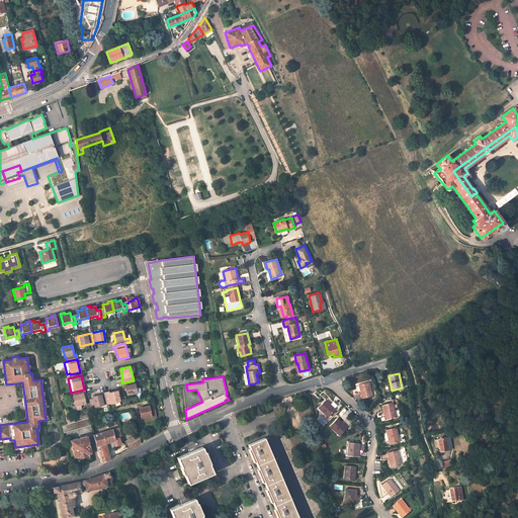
[(125,386),(127,395),(137,393),(135,383),(134,383),(134,380),(121,383),(122,386),(125,386)]
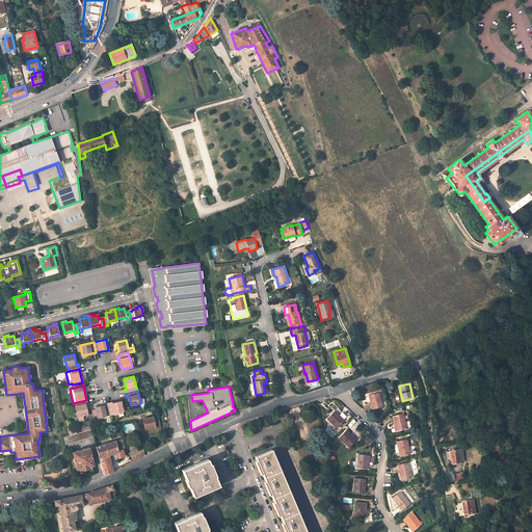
[(379,392),(369,395),(372,409),(382,406),(379,392)]
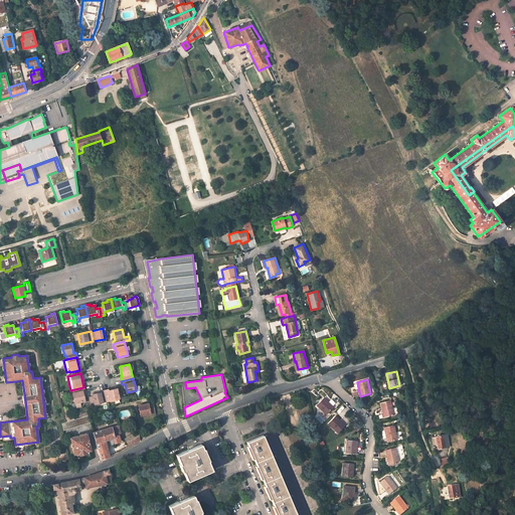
[(72,393),(74,403),(75,403),(80,401),(84,400),(82,391),(84,390),(83,387),(70,390),(69,390),(70,393),(72,393)]
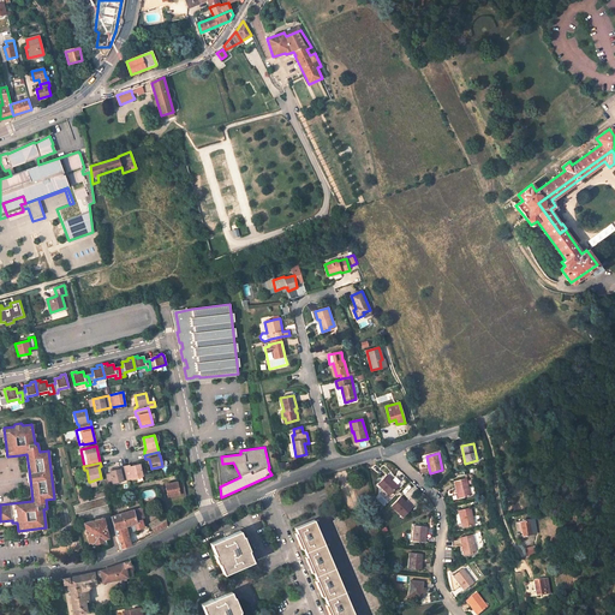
[(142,476),(139,464),(130,466),(129,465),(124,466),(127,479),(142,476)]
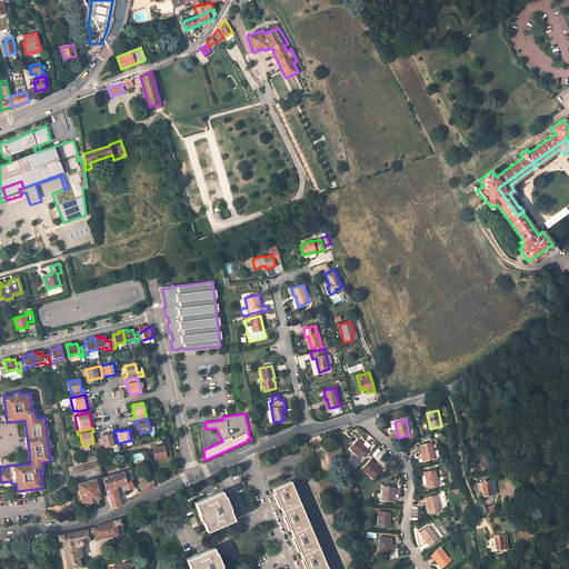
[(97,439),(99,447),(103,447),(105,447),(118,443),(115,431),(111,432),(111,433),(101,436),(102,438),(97,439)]
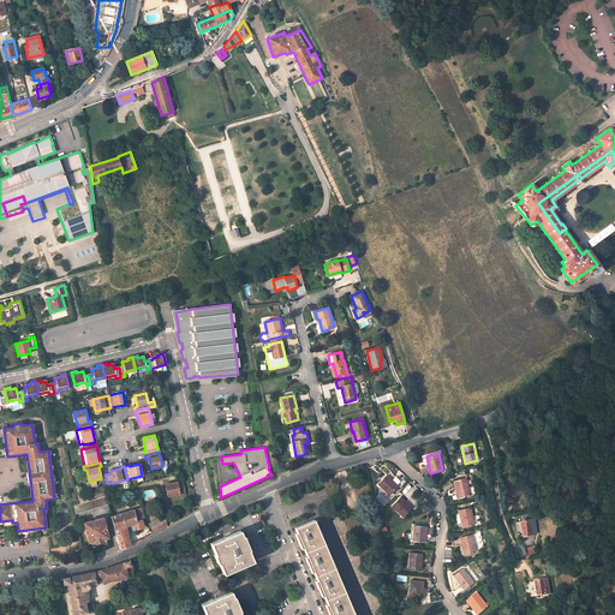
[(387,475),(377,484),(389,495),(398,485),(387,475)]
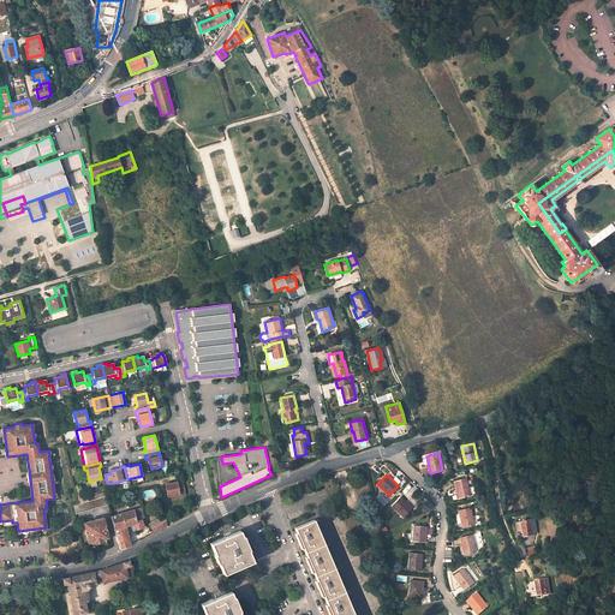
[(458,499),(470,495),(475,494),(472,485),(469,487),(466,478),(454,481),(458,499)]
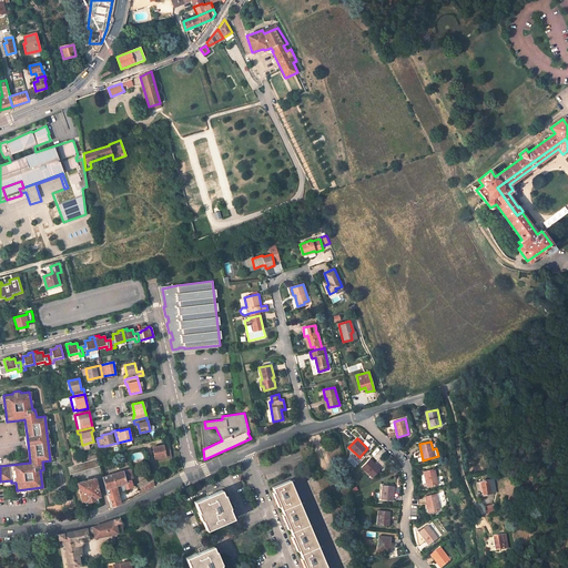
[(163,445),(152,447),(155,458),(160,457),(165,456),(166,458),(172,457),(170,447),(164,448),(164,446),(163,445)]
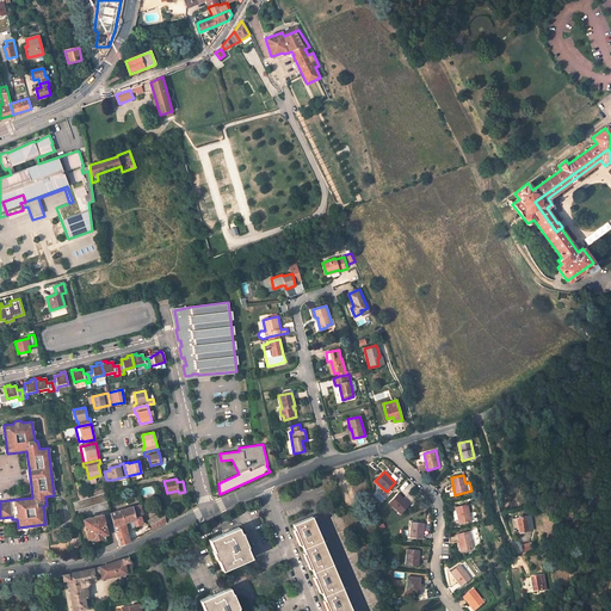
[(75,510),(106,501),(104,493),(97,495),(87,499),(79,501),(73,503),(75,510)]
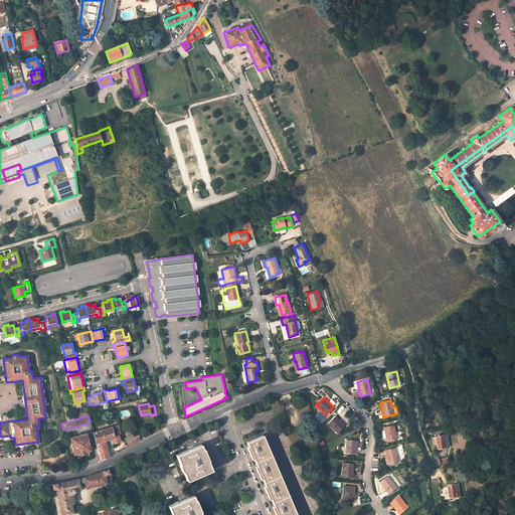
[(336,416),(328,423),(337,433),(345,425),(336,416)]
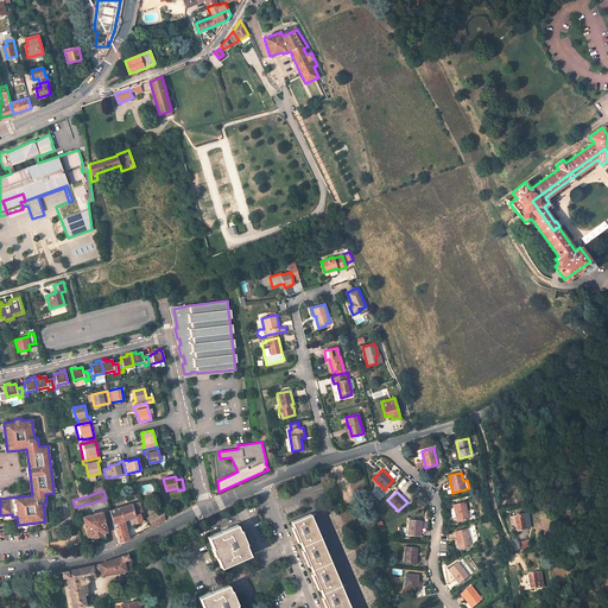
[(464,501),(453,505),(456,521),(469,519),(464,501)]
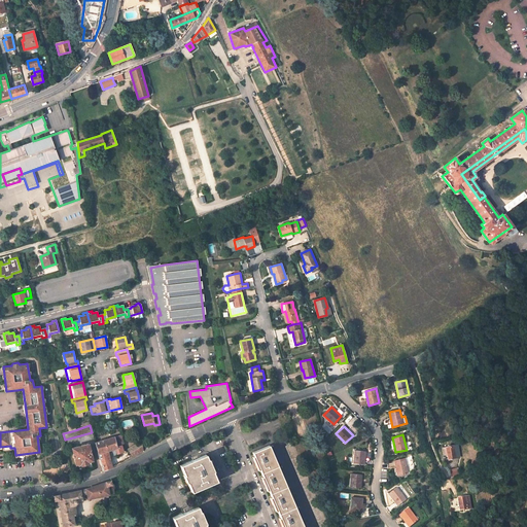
[(121,435),(95,443),(98,453),(115,449),(117,448),(116,446),(119,445),(124,444),(121,435)]
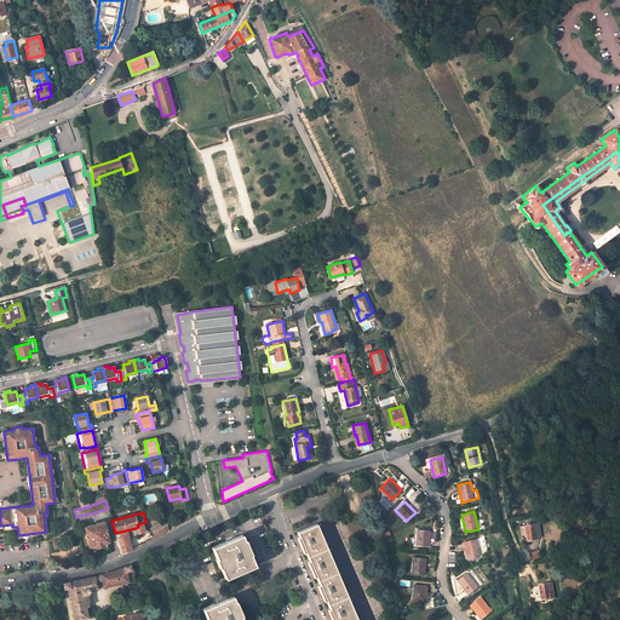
[(386,619),(343,517),(336,521),(338,524),(336,526),(375,619),(386,619)]
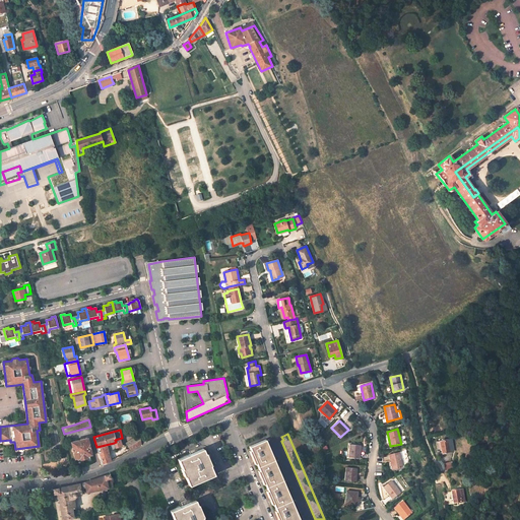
[(126,453),(141,445),(141,444),(139,436),(123,445),(124,447),(126,453)]
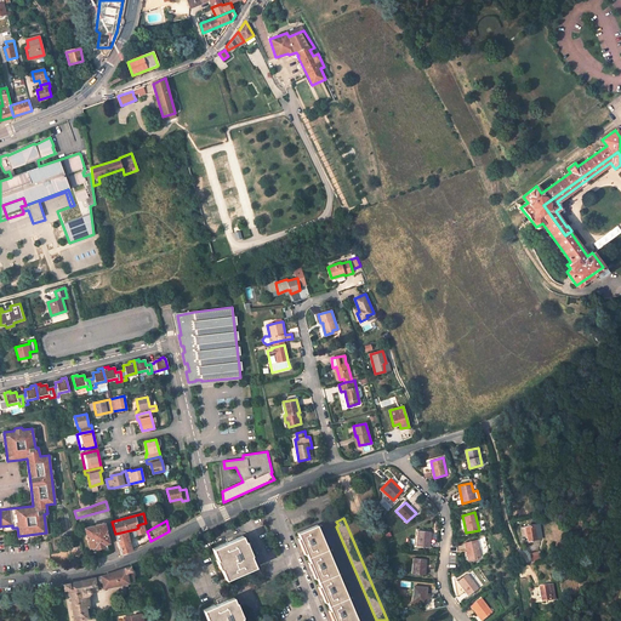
[(104,524),(85,528),(89,547),(108,542),(104,524)]
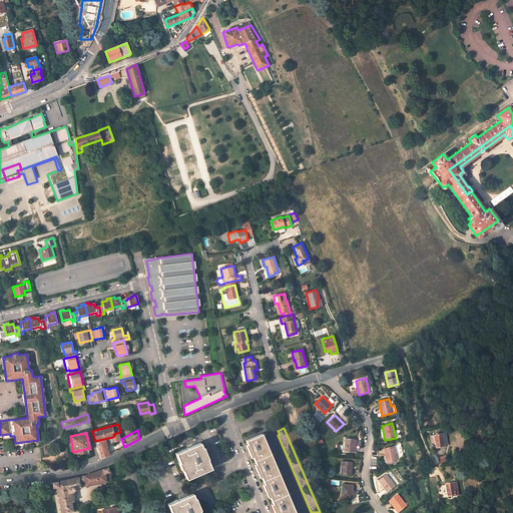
[(446,433),(433,435),(436,448),(448,445),(446,433)]
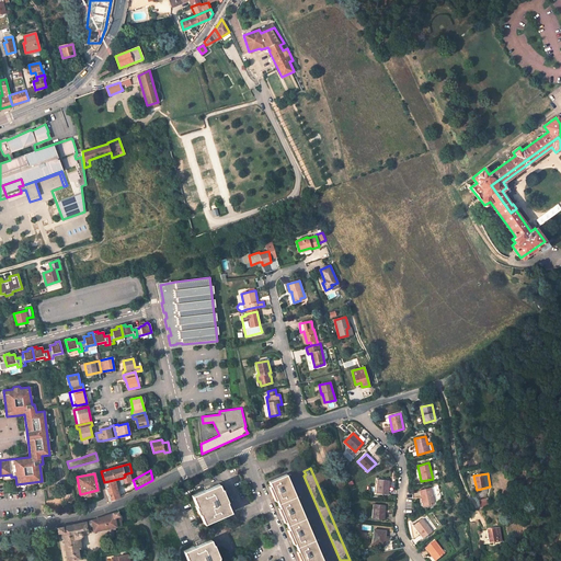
[(323,560),(287,474),(268,481),(301,560),(323,560)]
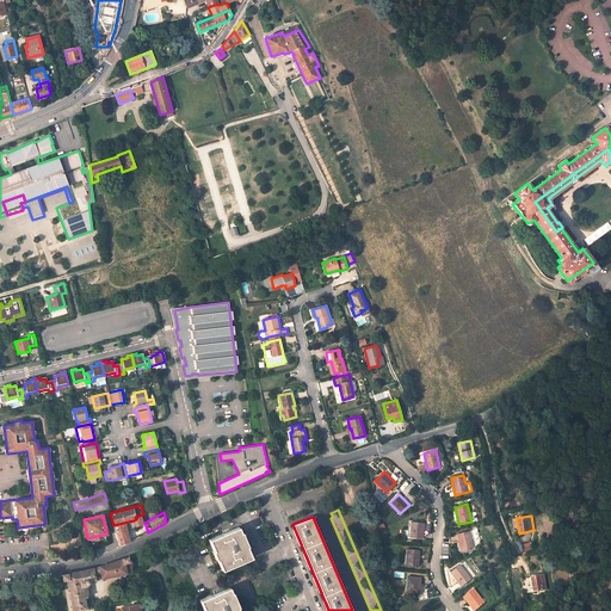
[(130,542),(125,525),(134,523),(135,523),(134,520),(113,525),(119,545),(130,542)]
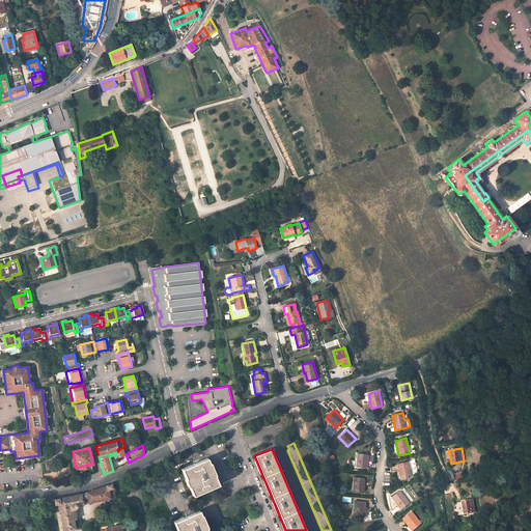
[(368,455),(357,453),(356,467),(366,468),(368,455)]
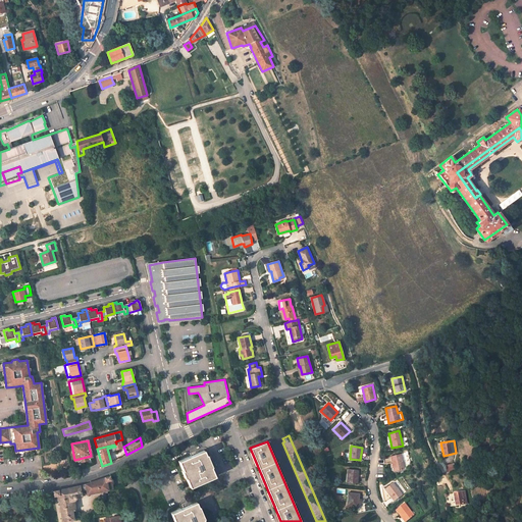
[(124,449),(117,453),(119,459),(126,455),(124,449)]
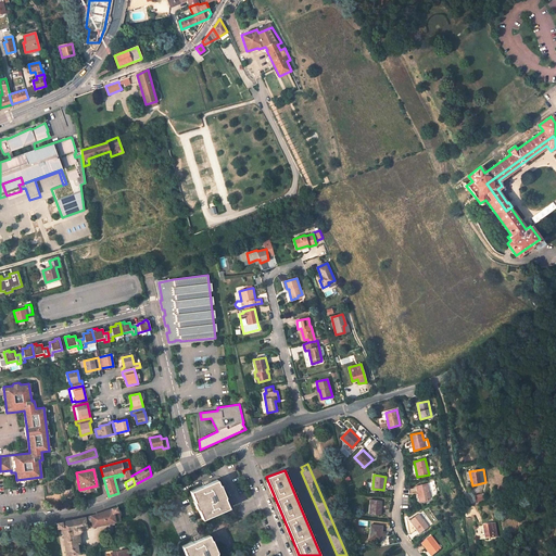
[(190,491),(194,502),(193,502),(197,509),(198,508),(202,519),(229,507),(225,497),(226,496),(220,484),(219,484),(217,480),(190,491)]
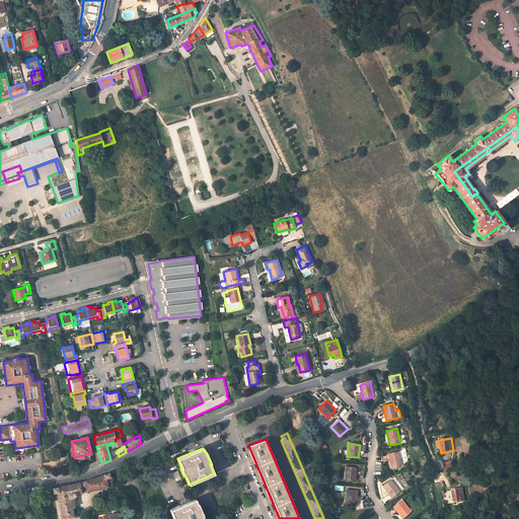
[(398,451),(388,453),(391,468),(401,465),(398,451)]
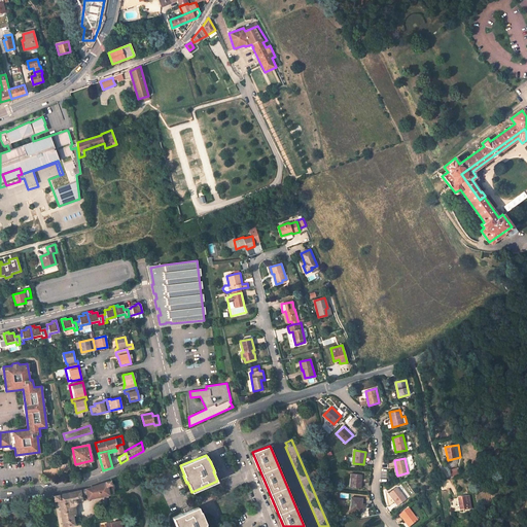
[(460,476),(458,467),(450,469),(452,478),(456,477),(458,476),(460,476)]
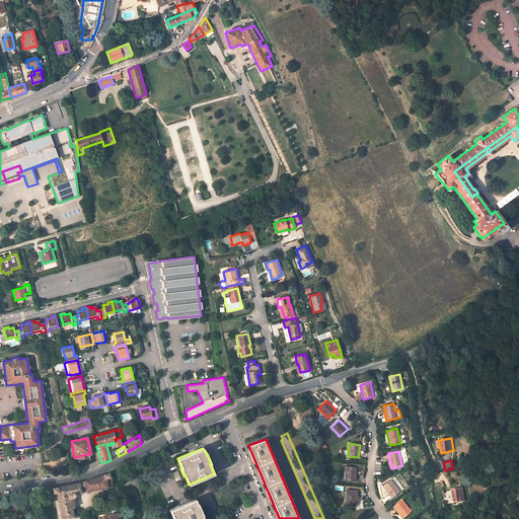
[(357,467),(346,466),(345,479),(355,480),(357,467)]
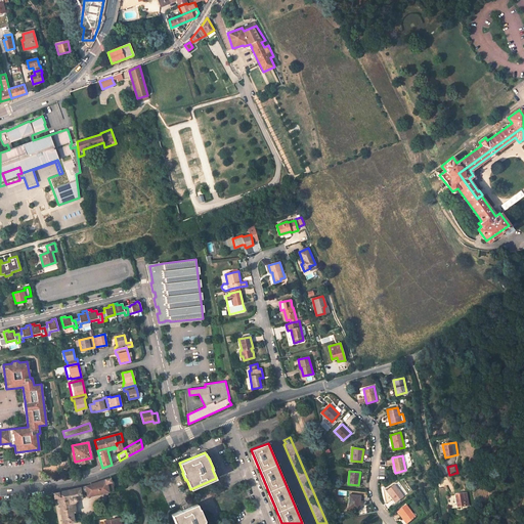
[(87,490),(88,495),(107,491),(105,479),(86,486),(84,488),(85,490),(87,490)]
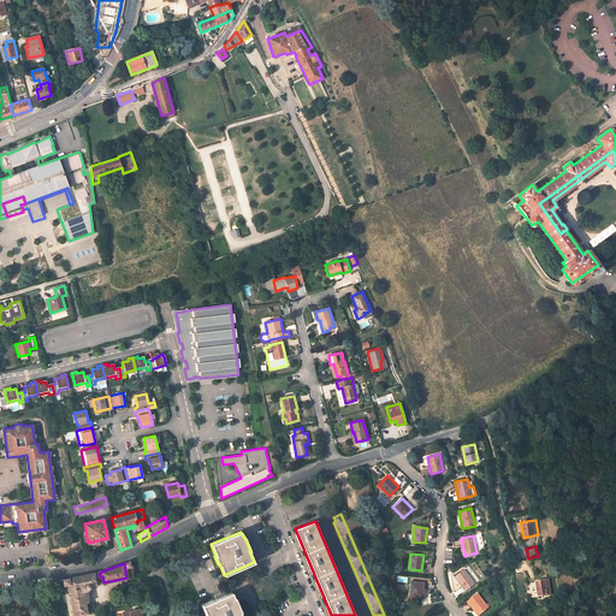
[(463,570),(454,578),(465,592),(474,584),(463,570)]
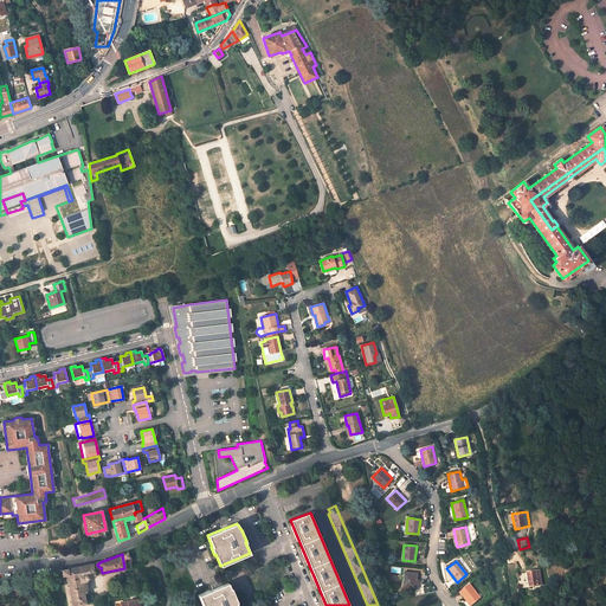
[(68,574),(72,605),(84,604),(84,603),(86,603),(85,593),(86,593),(84,581),(85,579),(88,579),(88,575),(92,575),(94,574),(92,569),(92,568),(94,568),(94,567),(94,565),(92,565),(91,563),(62,571),(63,572),(63,575),(68,574)]
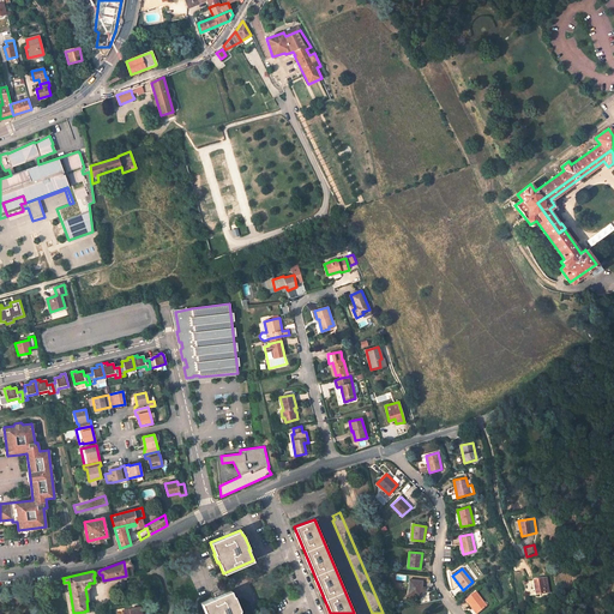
[(546,578),(533,581),(535,595),(548,593),(546,578)]
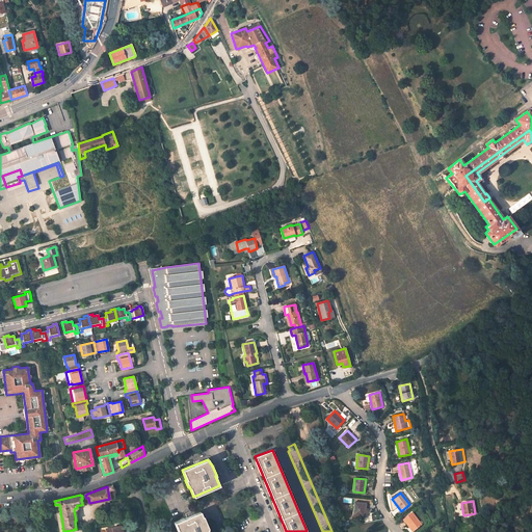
[(366,503),(354,502),(353,515),(365,516),(365,510),(366,503)]
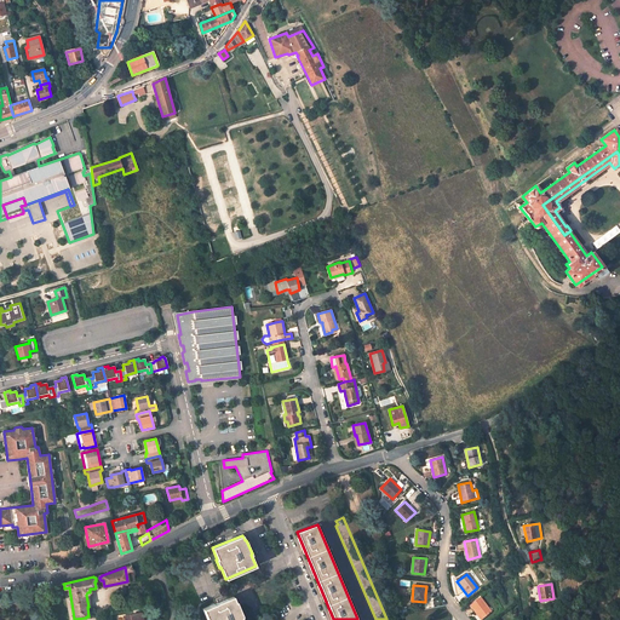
[(233,597),(204,609),(207,619),(242,619),(241,616),(242,615),(236,602),(235,602),(233,597)]
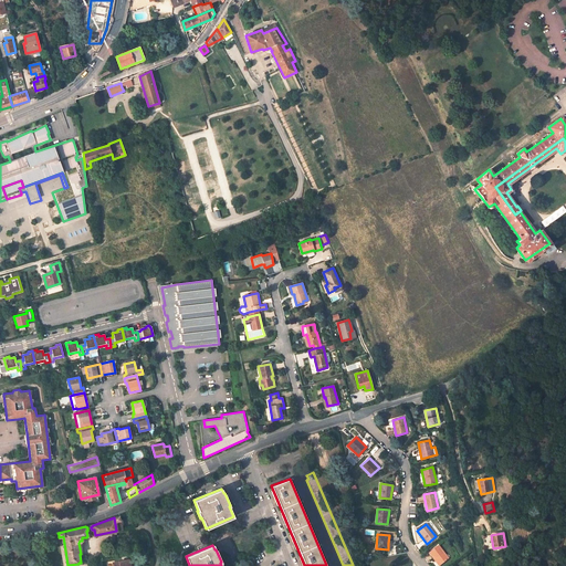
[(438,546),(429,553),(439,565),(448,558),(438,546)]
